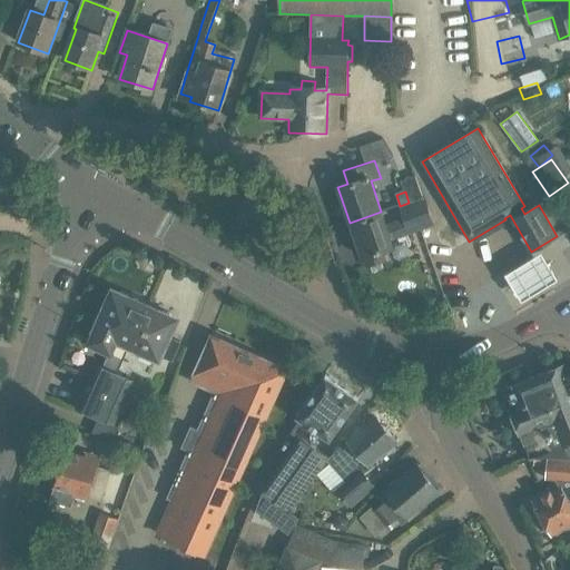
[(381,212),(350,223),(365,268),(385,262),(382,252),(393,247),(391,241),(435,225),(425,197),(409,203),(400,206),(399,206),(403,218),(385,224),(381,212)]
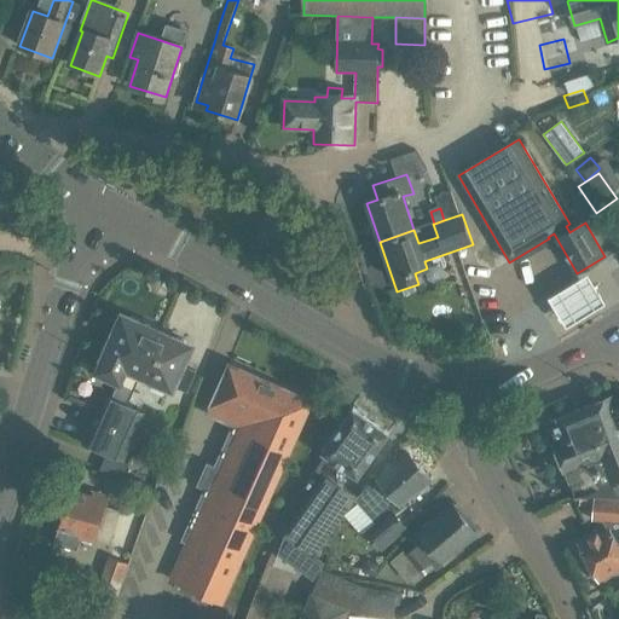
[(601,291),(586,270),(548,293),(561,313),(567,323),(606,300),(601,291)]
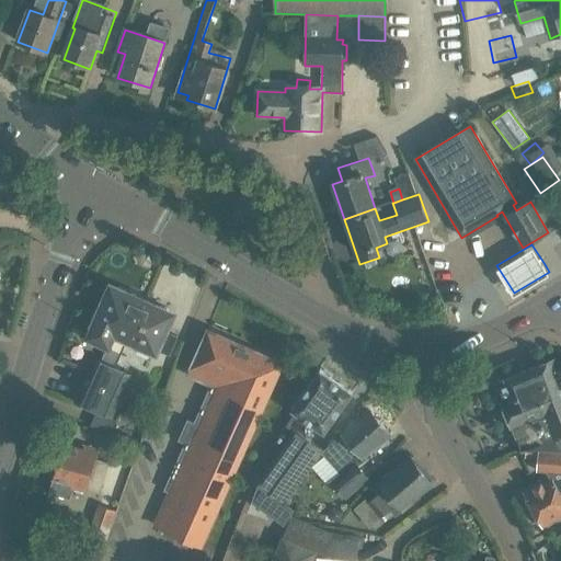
[(128,339),(145,302),(112,288),(91,336),(109,344),(114,332),(128,339)]
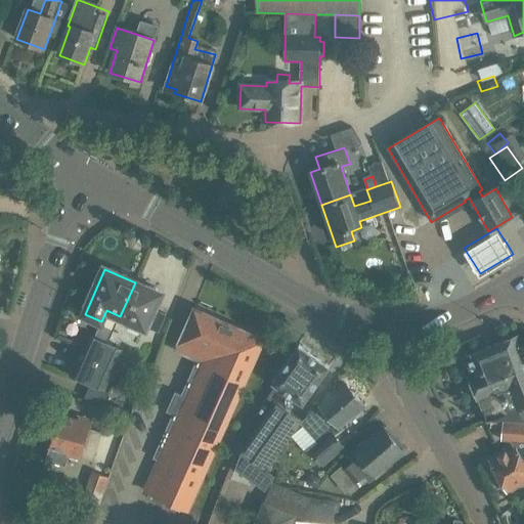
[(135,282),(120,316),(146,329),(147,326),(160,332),(167,315),(155,310),(161,295),(135,282)]
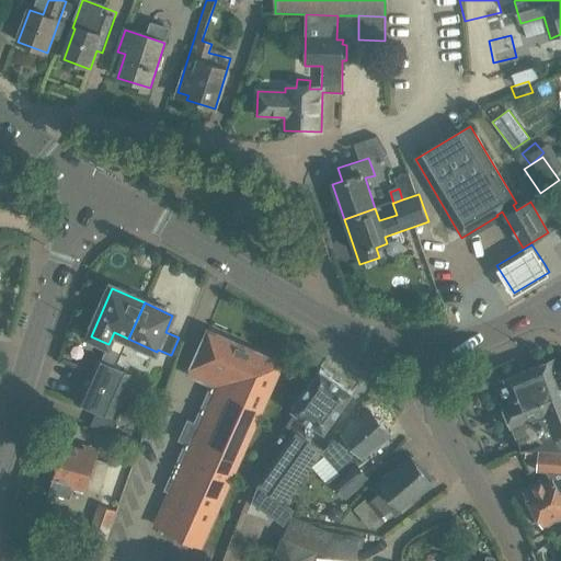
[(176,479),(157,525),(203,545),(282,363),(208,331),(189,374),(213,385),(172,477),(176,479)]
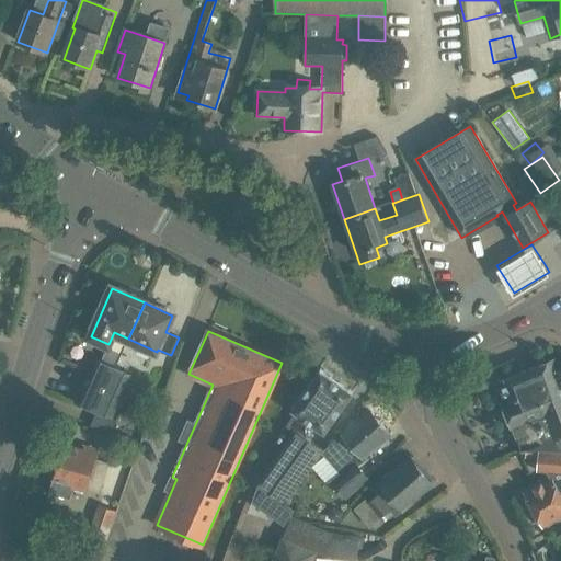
[(96,411),(116,367),(93,356),(75,401),(96,411)]
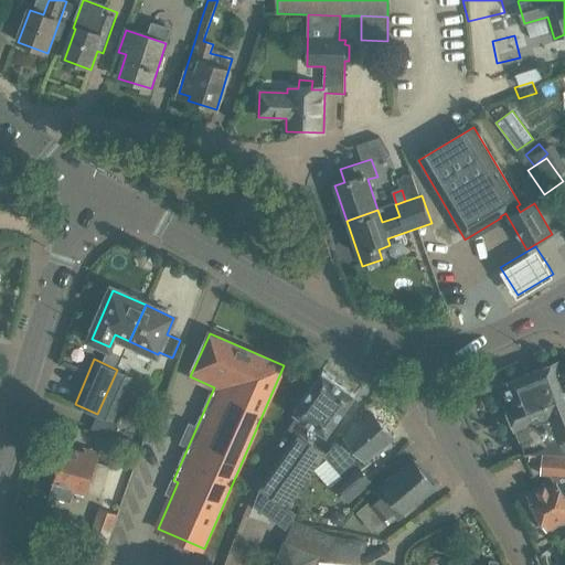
[(564,382),(558,363),(501,384),(509,404),(505,405),(524,455),(564,439),(564,382)]
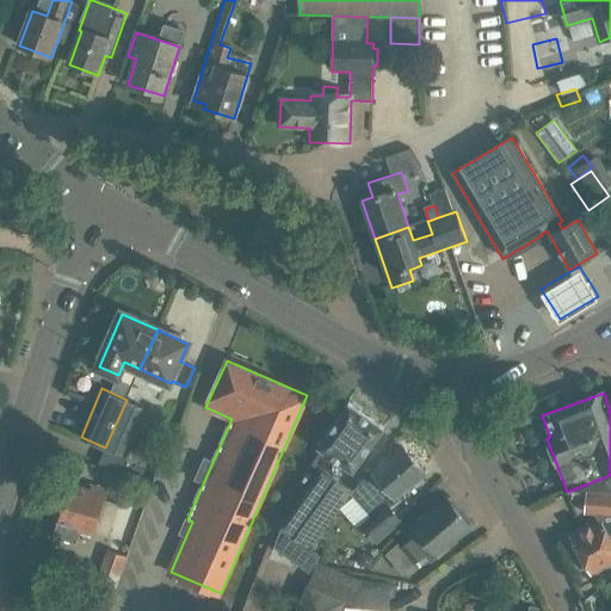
[(127,400),(105,448),(123,456),(144,407),(127,400)]
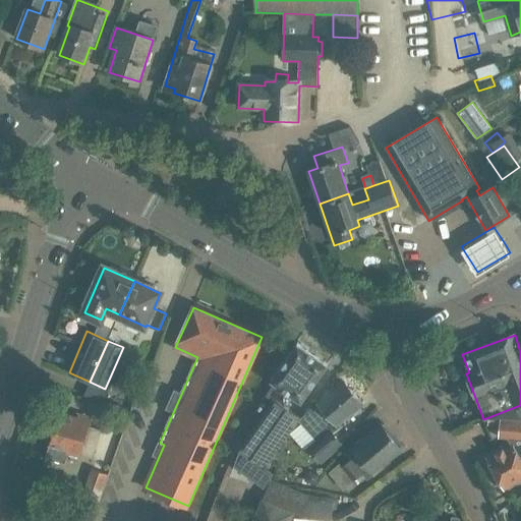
[(237,449),(234,467),(267,490),(272,479),(273,479),(276,473),(266,468),(299,421),(298,420),(301,417),(284,405),(291,395),(301,401),(327,364),(298,344),(272,380),(275,383),(254,411),(261,415),(237,449)]
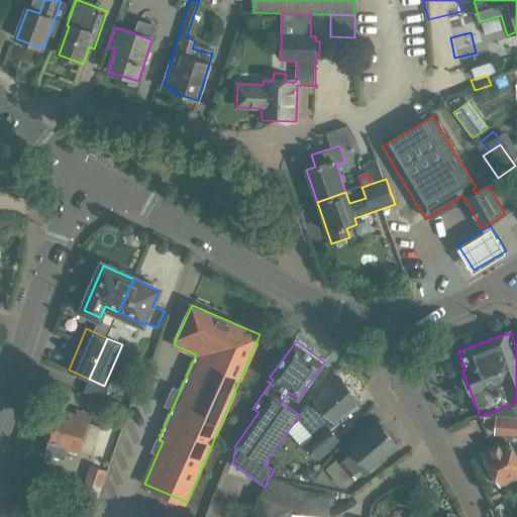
[(296,417),(297,418),(313,437),(305,443),(319,459),(341,441),(331,429),(338,423),(336,420),(358,400),(340,380),(317,401),(316,400),(299,414),(296,417)]
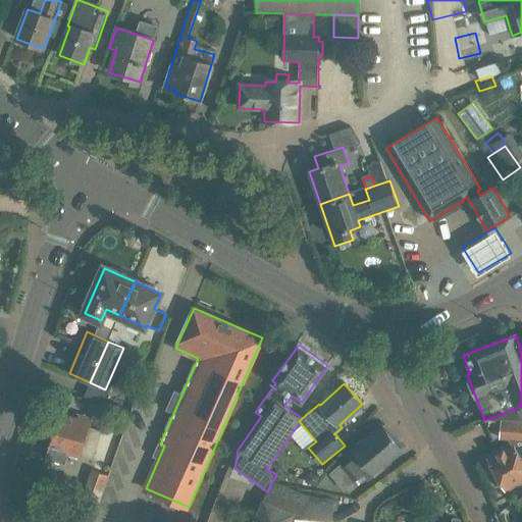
[(68,453),(81,457),(81,455),(93,459),(102,430),(90,427),(91,425),(77,421),(79,420),(60,414),(47,458),(64,463),(68,453)]
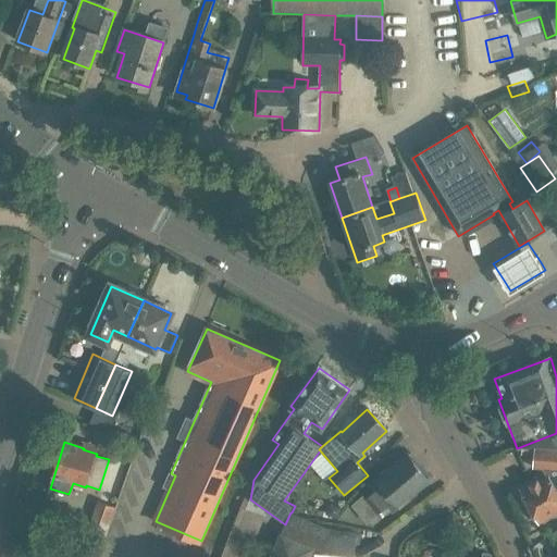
[(556,448),(537,447),(535,467),(543,467),(546,474),(519,489),(537,523),(556,512),(556,494),(552,484),(556,481),(556,448)]
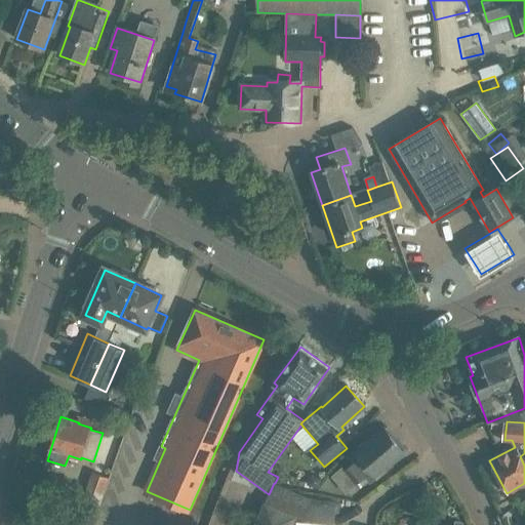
[(355,454),(350,458),(354,462),(345,470),(342,467),(331,476),(346,493),(365,477),(370,483),(376,478),(377,479),(390,469),(388,466),(403,453),(384,429),(355,452),(356,453),(355,454)]
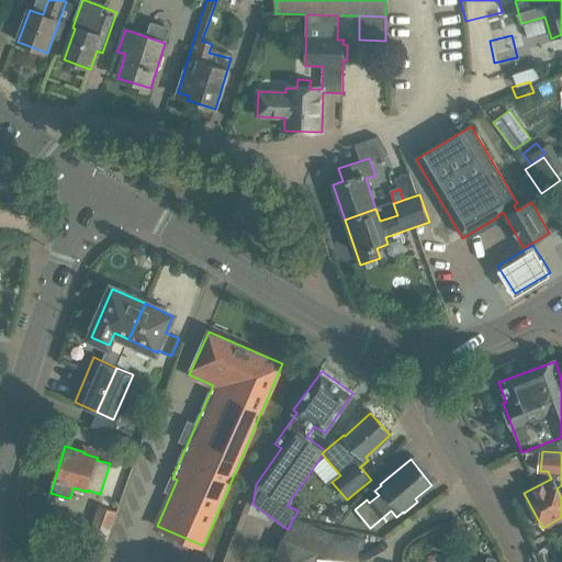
[(88,537),(107,543),(117,512),(99,505),(88,537)]
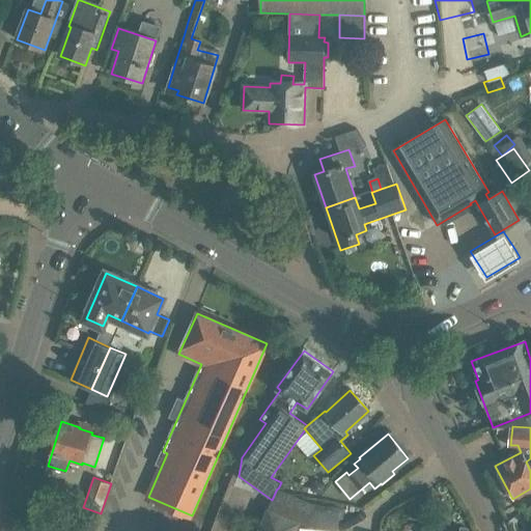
[(297,530),(301,523),(301,522),(309,502),(278,488),(277,488),(272,500),(271,501),(268,507),(256,530),(297,530)]
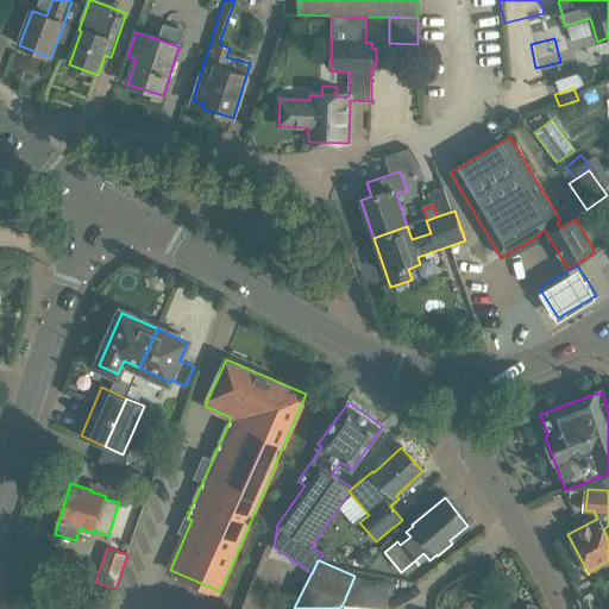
[(355,576),(345,600),(352,603),(388,608),(391,582),(363,578),(363,579),(355,576)]
